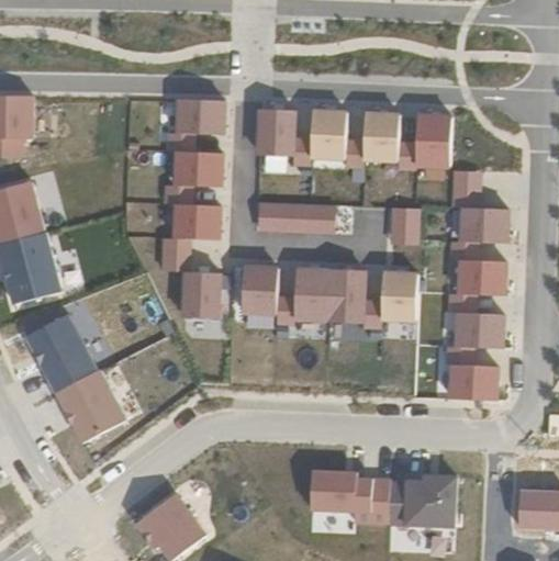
[(26,96),(0,94),(0,157),(15,158),(15,138),(25,138),(26,96)]
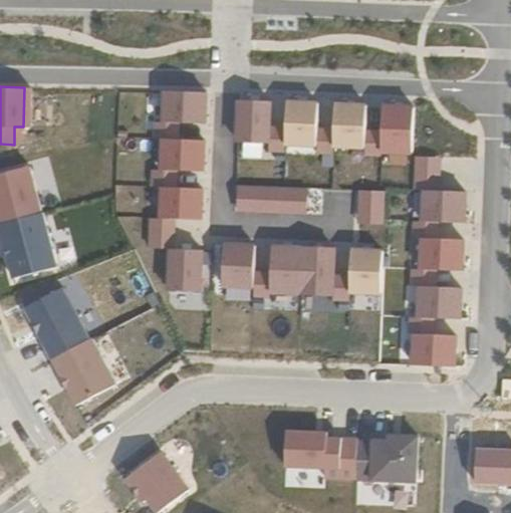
[(205,91),(164,90),(163,121),(153,120),(152,138),(162,139),(177,139),(178,121),(204,122),(205,91)]
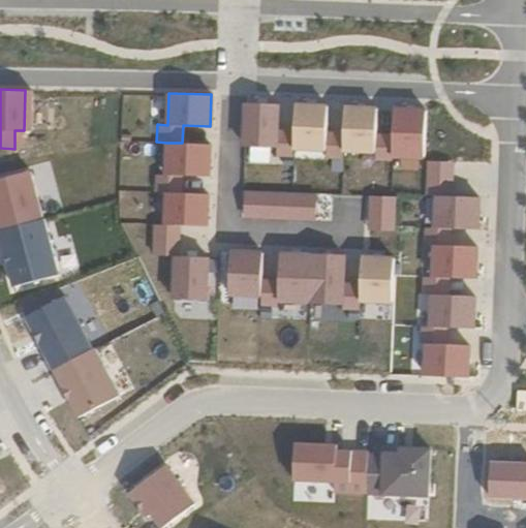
[(276,97),(245,95),(243,140),(275,141),(275,149),(291,150),(292,141),(292,123),(276,123),(276,97)]
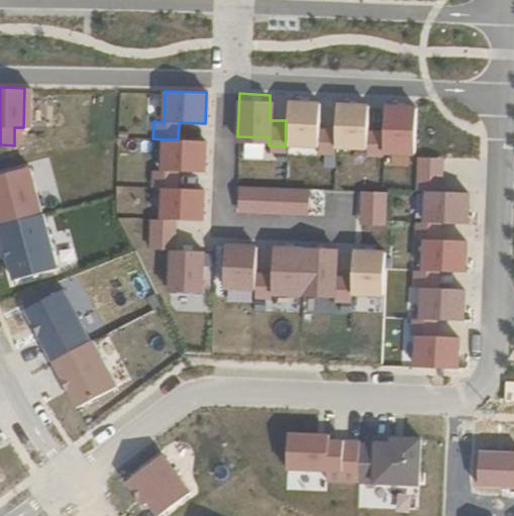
[(319,97),(287,95),(286,120),(286,137),(317,139),(316,147),(333,148),(333,140),(334,123),(317,122),(319,97)]
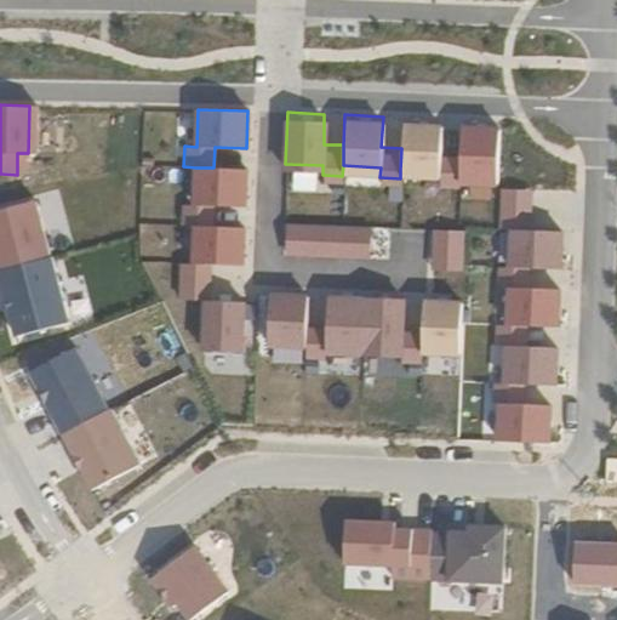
[(440,119),(403,117),(400,169),(439,170),(438,180),(458,181),(458,175),(460,151),(439,149),(440,119)]
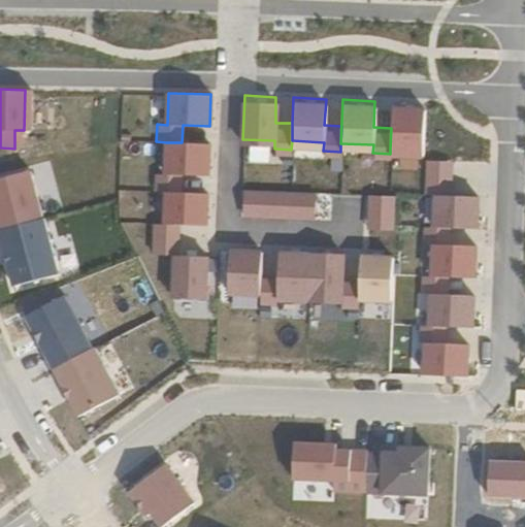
[(424,103),(392,102),(391,128),(390,149),(422,151),(422,159),(439,159),(440,133),(423,133),(424,103)]
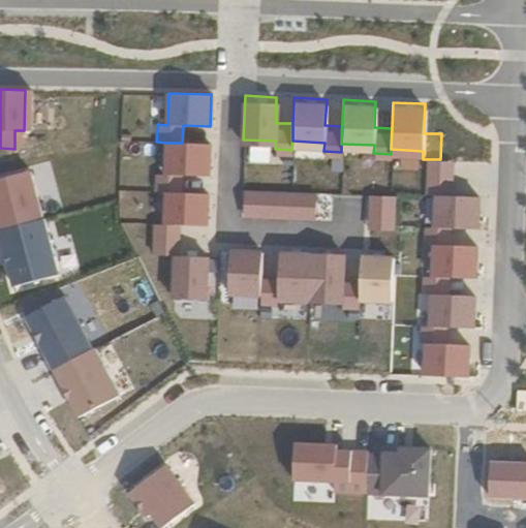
[(208,177),(209,144),(182,143),(166,143),(165,175),(155,175),(154,191),(165,192),(180,192),(181,176),(208,177)]
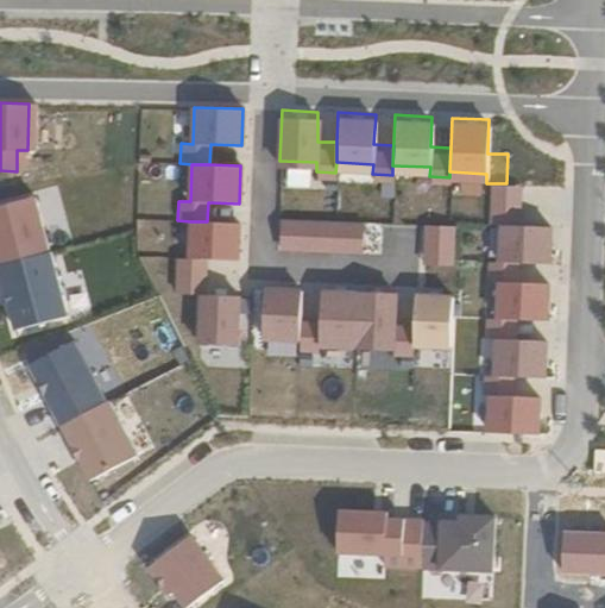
[(33,199),(0,206),(0,264),(45,252),(33,199)]
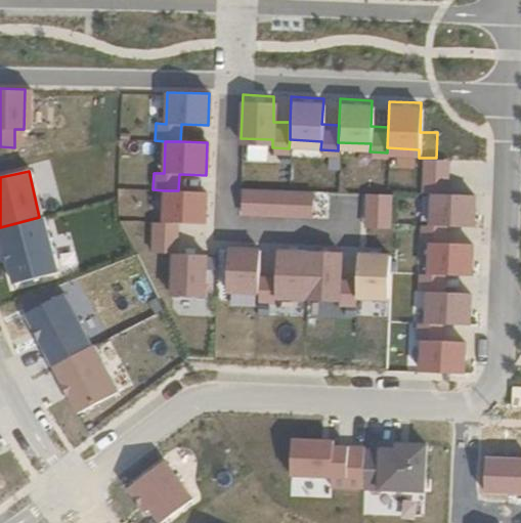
[(446,177),(422,176),(421,193),(430,193),(429,225),(444,226),(471,227),(473,195),(446,194),(446,177)]
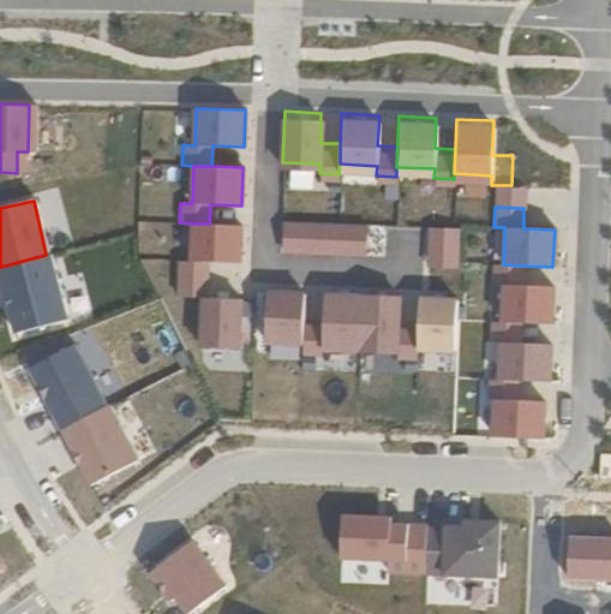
[(328,224),(288,221),(287,254),(327,256),(328,224)]
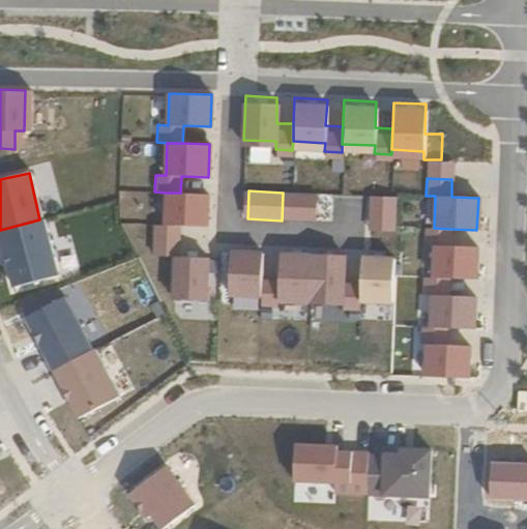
[(180,193),(166,193),(165,225),(178,225),(206,227),(207,194),(180,193)]
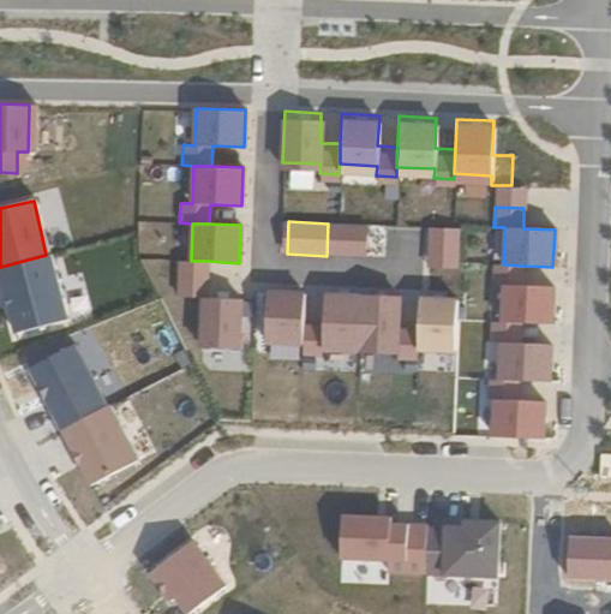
[(366,225),(328,224),(327,256),(365,257),(366,225)]
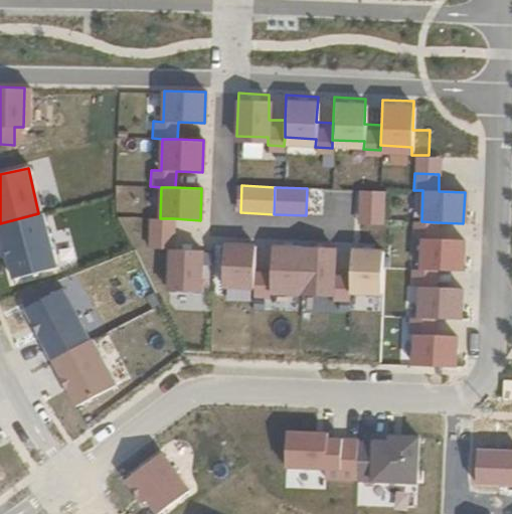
[(384,191),(359,190),(358,223),(383,224),(384,191)]
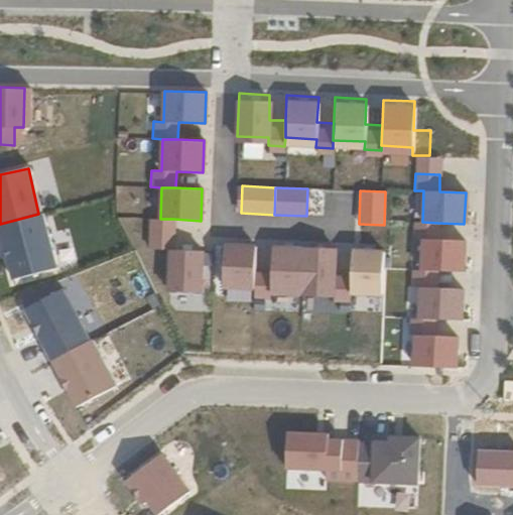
[(38,214),(0,224),(0,235),(14,279),(55,266),(38,214)]
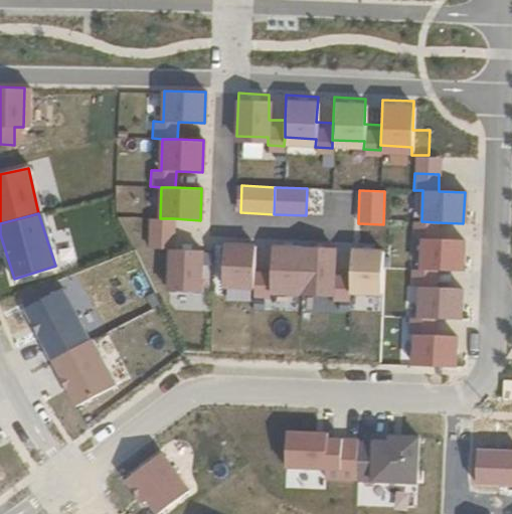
[(160,218),(148,217),(147,247),(167,248),(165,291),(197,293),(198,250),(172,249),(173,218),(160,218)]
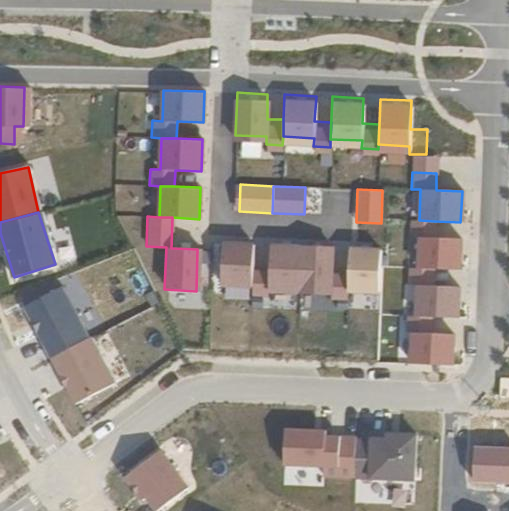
[(419,220),(409,220),(409,236),(434,237),(434,221),(419,220)]
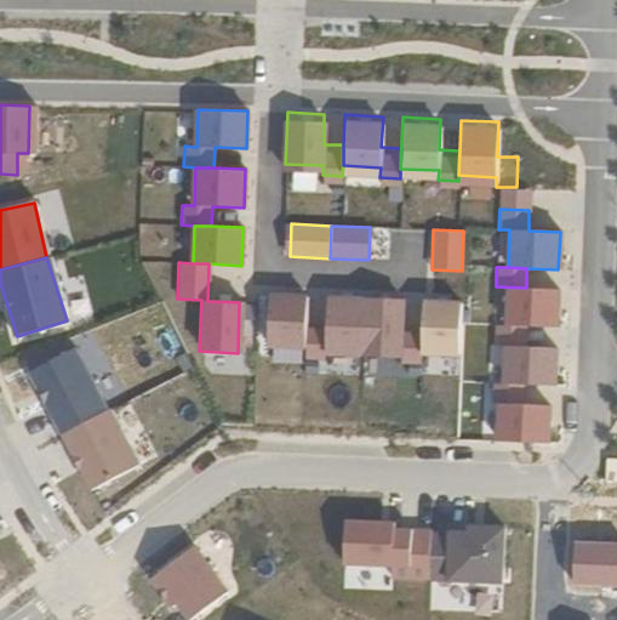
[(268,295),(267,345),(304,347),(306,328),(307,296),(268,295)]
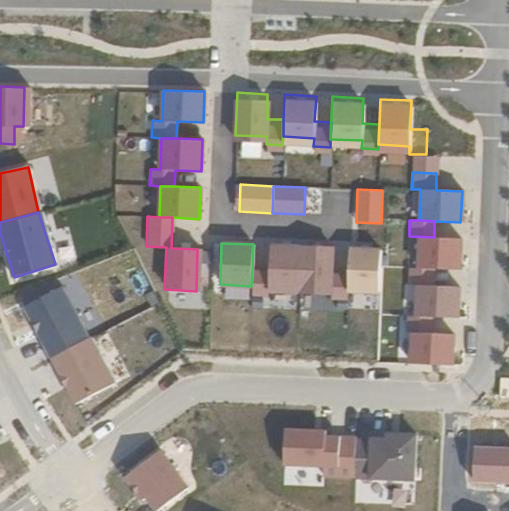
[(300,246),(269,245),(268,271),(252,270),(251,286),(250,295),(267,296),(267,291),(299,292),(300,246)]
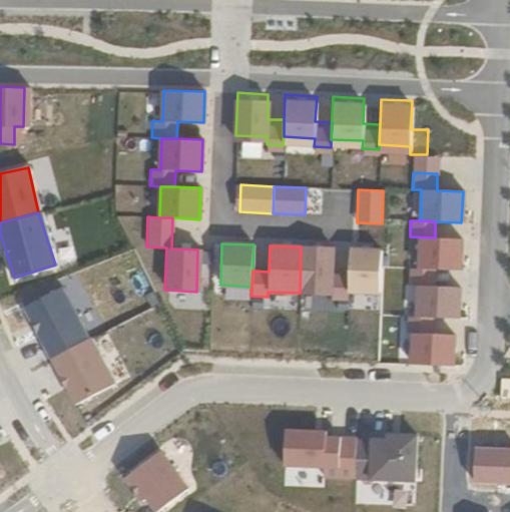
[(333,248),(301,246),(300,293),(331,294),(331,300),(347,301),(348,291),(348,275),(332,275),(333,248)]
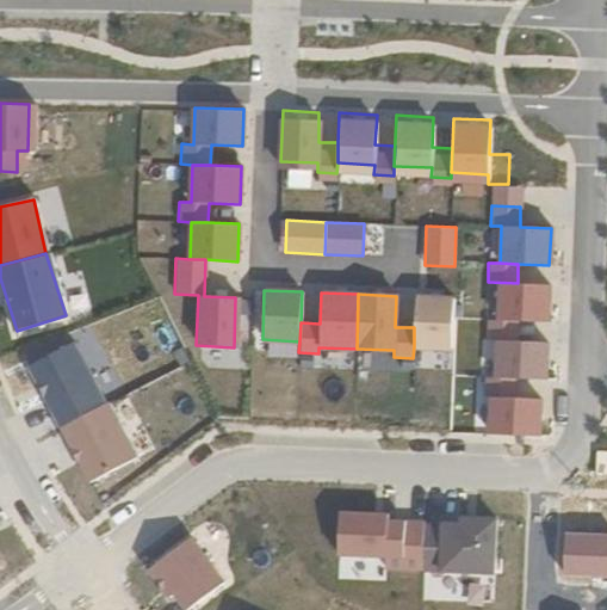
[(452,299),(415,296),(414,327),(414,346),(451,349),(452,299)]
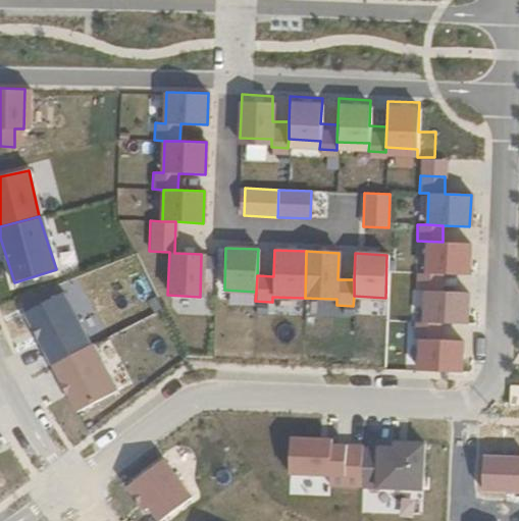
[(440,274),(416,272),(415,290),(424,290),(423,322),(439,322),(466,324),(467,292),(440,291),(440,274)]
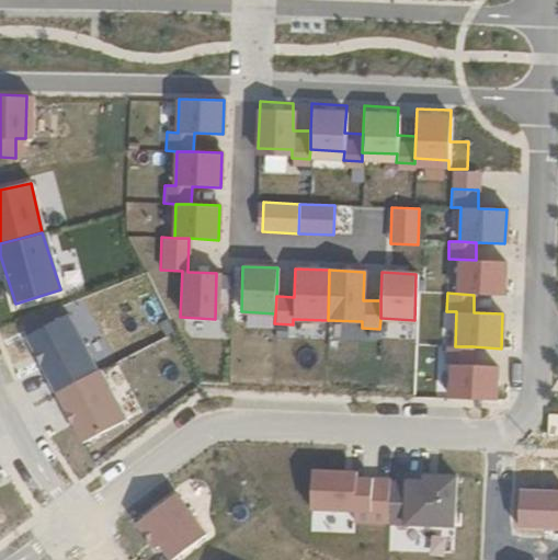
[(24,335),(55,392),(95,370),(66,313),(24,335)]
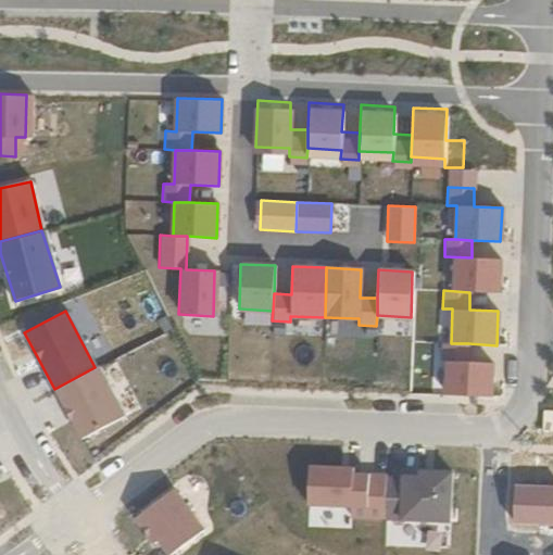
[(451,343),(440,342),(440,361),(447,361),(445,395),(490,396),(491,363),(467,362),(468,343),(451,343)]
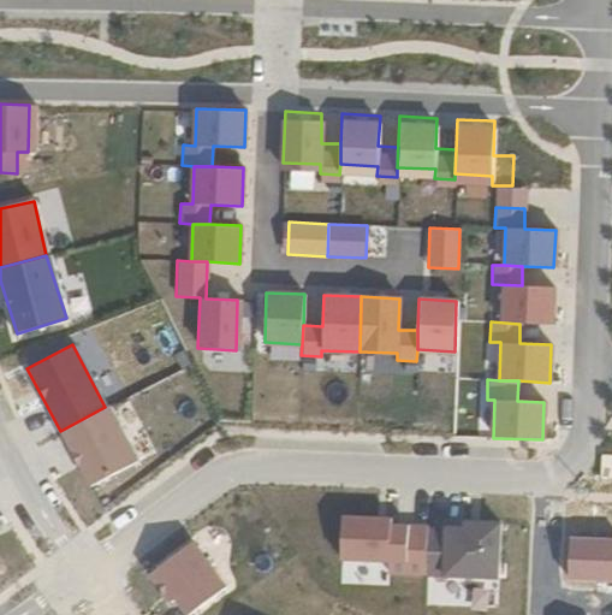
[(105,407),(60,431),(93,484),(138,456),(107,406),(105,407)]
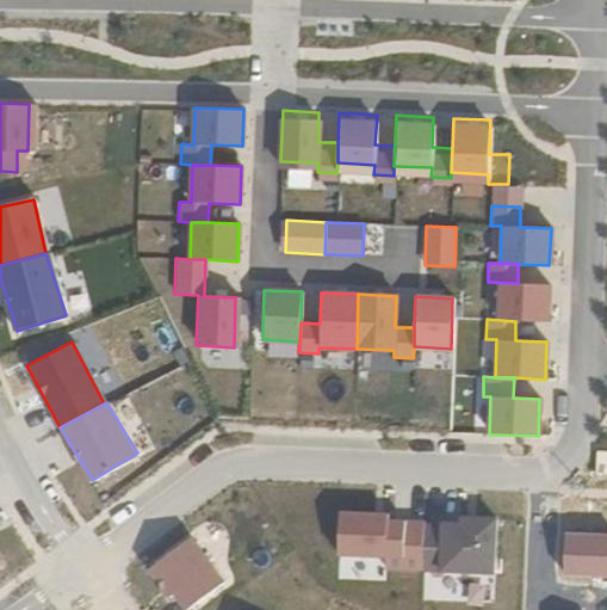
[(339,512),(338,554),(384,556),(384,567),(421,570),(423,527),(385,525),(386,513),(339,512)]
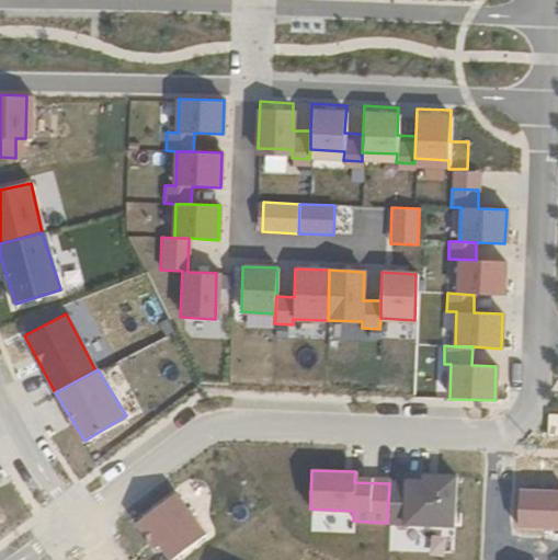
[(389,483),(387,523),(387,528),(453,532),(455,476),(422,475),(422,480),(389,479),(389,483)]
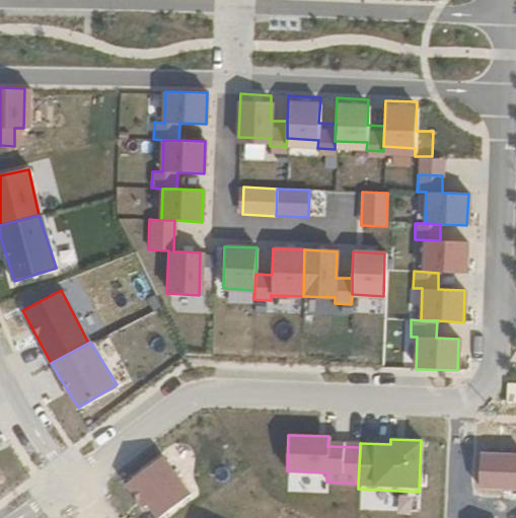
[(515,454),(480,453),(477,488),(515,489),(515,454)]
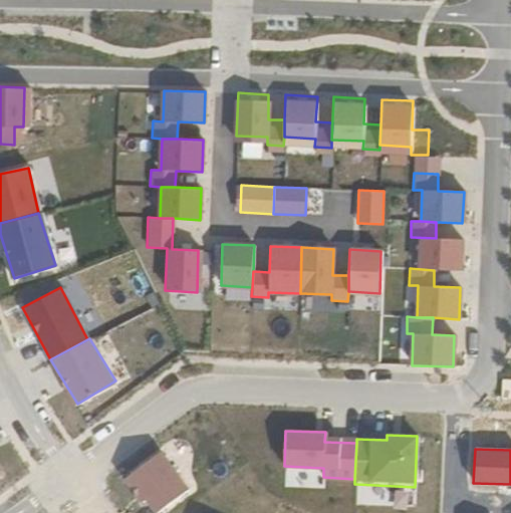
[(136,486),(154,509),(158,506),(162,512),(177,512),(200,496),(171,459),(136,486)]
